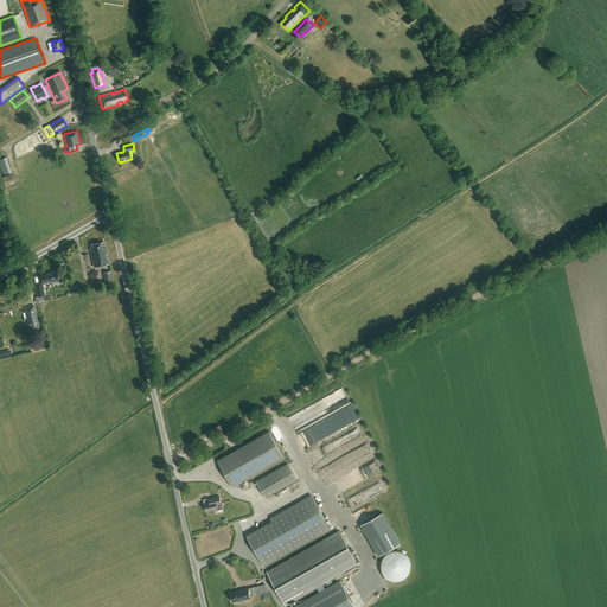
[(2,181),(13,179),(7,157),(0,159),(0,164),(4,176),(1,177),(2,181)]
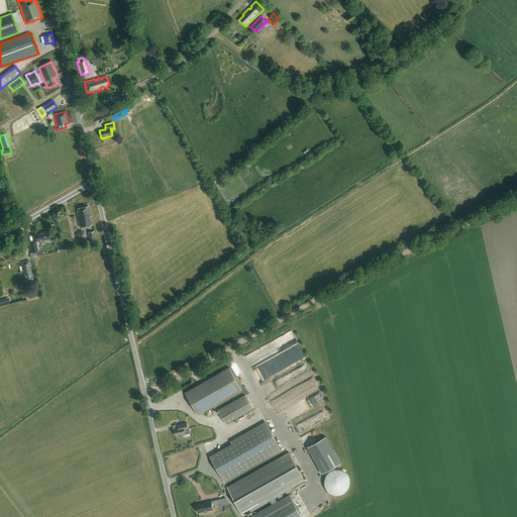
[(93,225),(92,220),(91,220),(90,217),(91,217),(89,206),(77,208),(78,212),(76,212),(80,227),(93,225)]
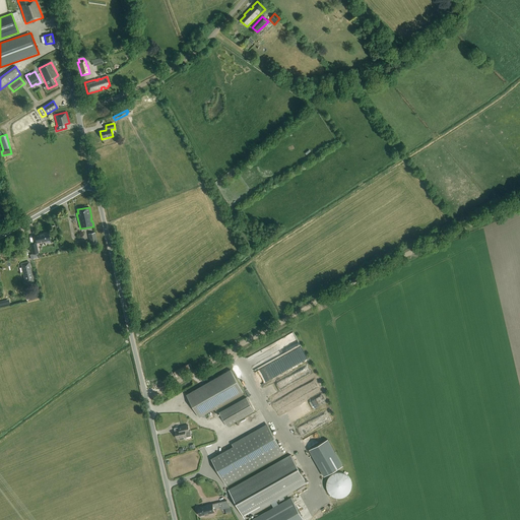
[(35,235),(36,243),(50,240),(49,233),(38,235),(38,234),(35,235)]
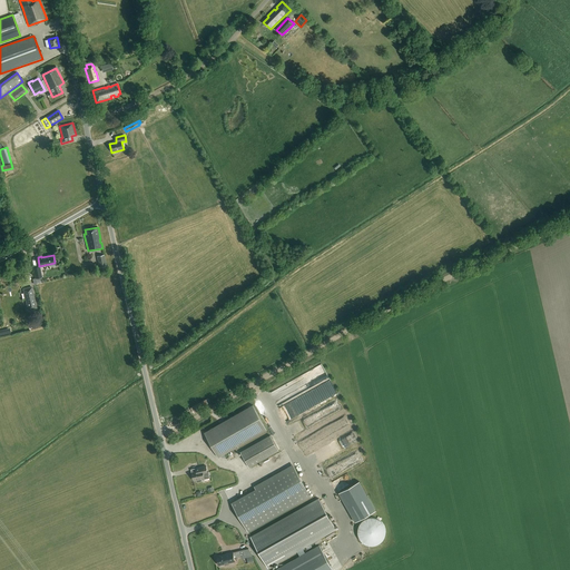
[(104,255),(97,257),(99,268),(106,266),(104,255)]
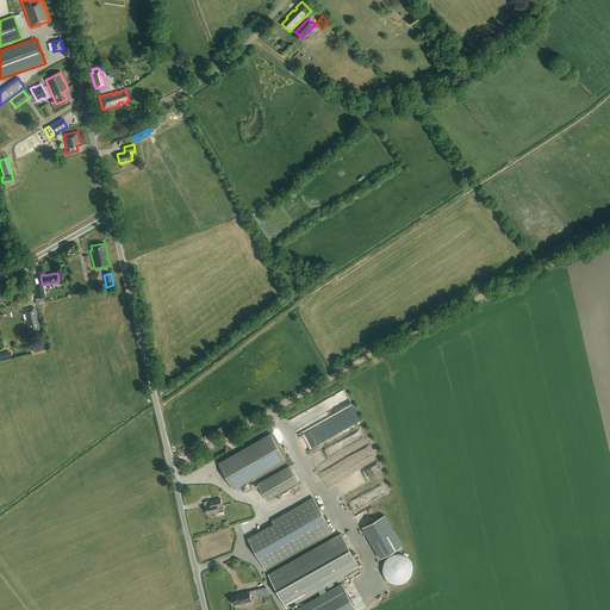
[(39,330),(33,307),(25,310),(30,331),(39,330)]
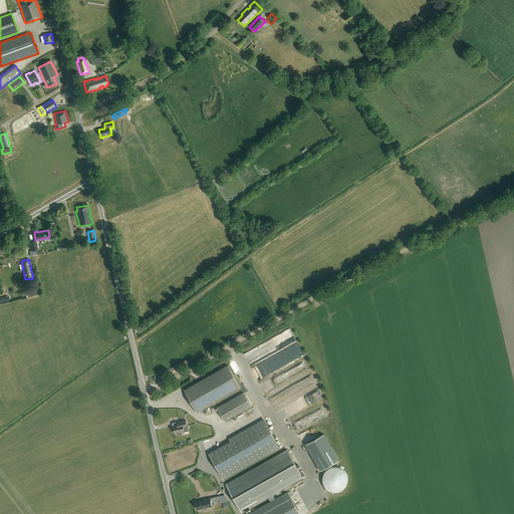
[(293,341),(296,340),(293,333),(295,331),(293,326),(286,329),(293,341)]
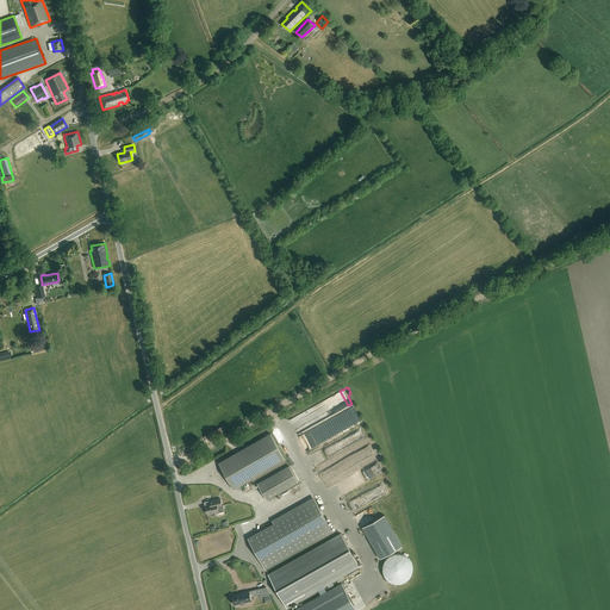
[(306,449),(361,423),(353,406),(298,433),(306,449)]
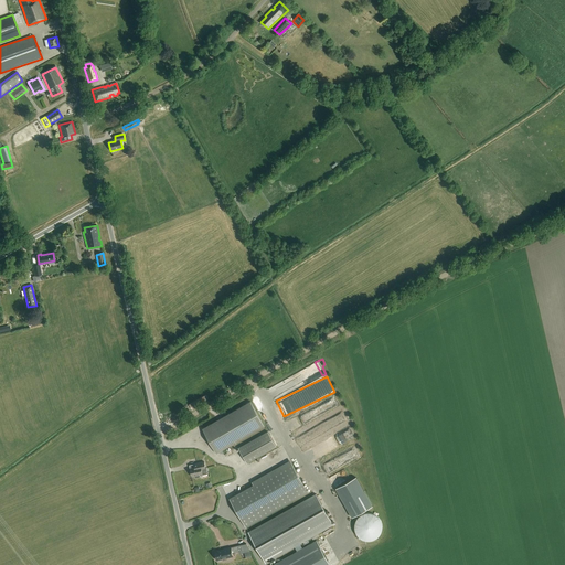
[(190,405),(192,409),(208,402),(205,400),(208,398),(205,395),(190,405)]
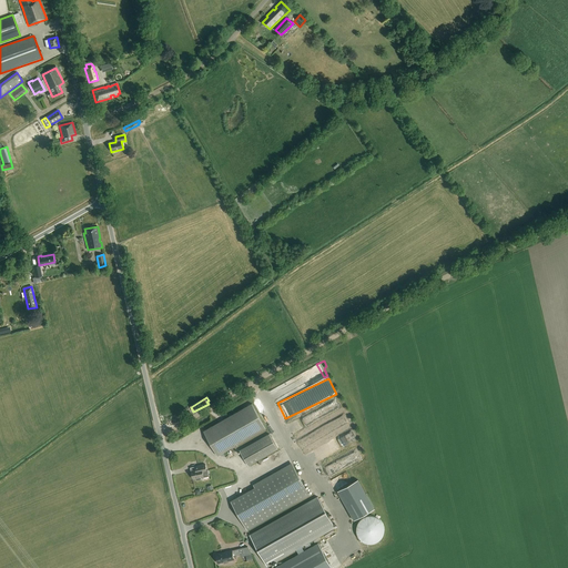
[(217,456),(230,449),(266,428),(252,404),(204,432),(217,456)]
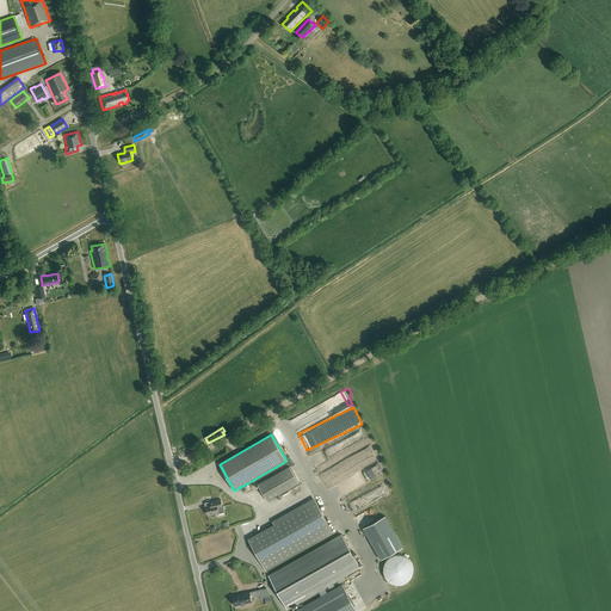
[(267,501),(300,483),(290,467),(258,485),(267,501)]
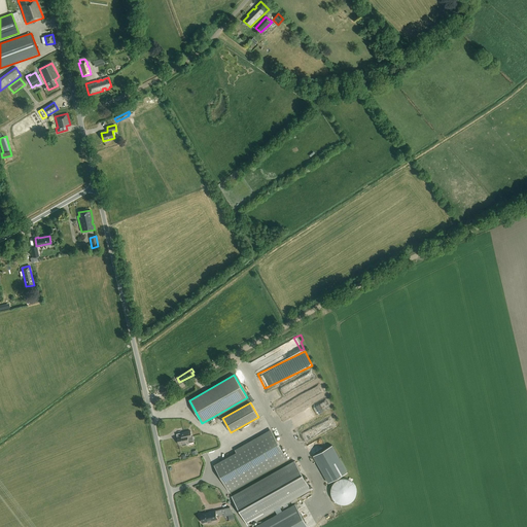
[(230,492),(287,459),(271,429),(235,450),(237,453),(214,465),(230,492)]
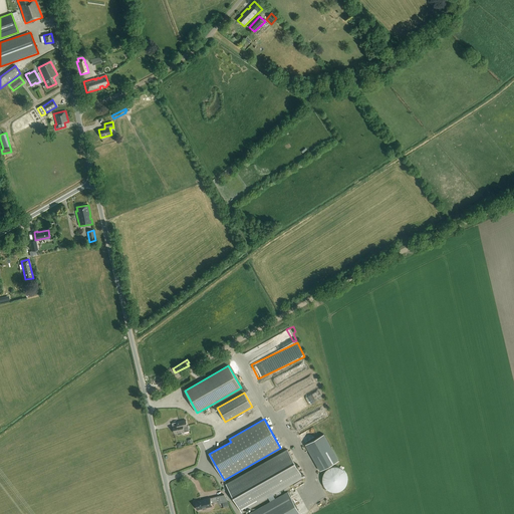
[(182,434),(182,432),(184,431),(185,433),(190,432),(188,426),(187,427),(186,421),(179,422),(179,425),(173,427),(175,433),(177,433),(177,435),(178,435),(181,435),(182,434)]
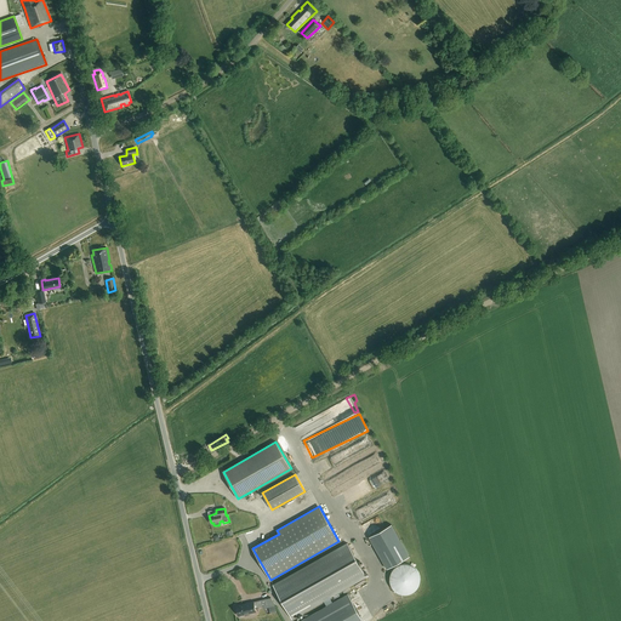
[(368,536),(386,568),(409,556),(391,524),(368,536)]
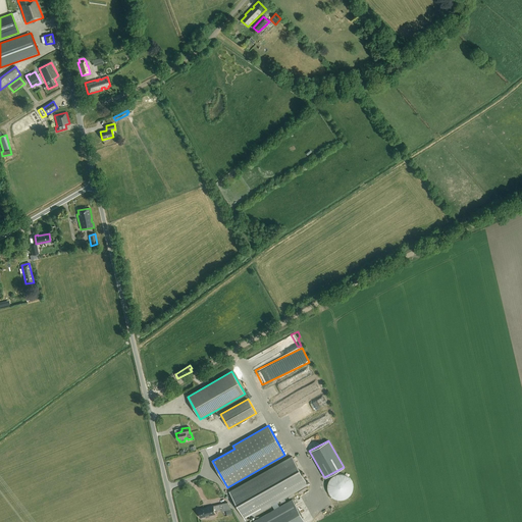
[(292,457),(229,492),(245,520),(308,485),(292,457)]
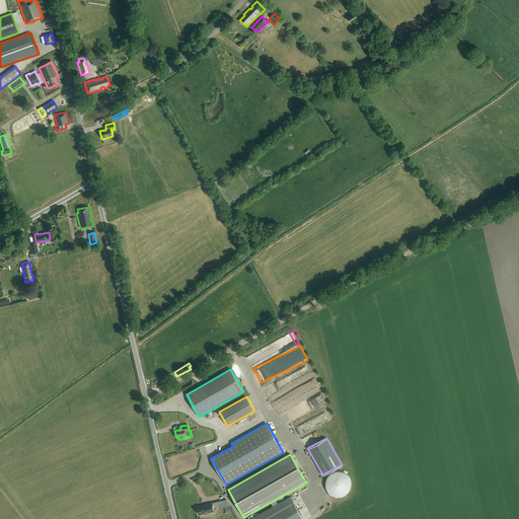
[(345,496),(346,495),(347,495),(348,494),(348,493),(349,493),(350,492),(350,491),(350,490),(351,489),(351,488),(351,487),(352,486),(352,485),(352,484),(351,483),(351,482),(351,480),(351,479),(350,478),(350,477),(349,477),(349,476),(348,475),(347,474),(346,474),(346,473),(345,473),(344,472),(343,472),(342,472),(341,471),(340,471),(339,471),(338,471),(337,471),(336,472),(335,472),(334,472),(332,473),(331,473),(330,474),(329,475),(328,476),(328,477),(327,477),(327,478),(326,479),(326,480),(326,482),(325,483),(325,484),(325,485),(325,486),(326,487),(326,488),(326,489),(327,490),(327,491),(327,492),(328,493),(329,493),(329,494),(330,495),(331,495),(332,496),(334,496),(335,497),(336,497),(337,497),(338,497),(339,497),(340,497),(341,497),(342,497),(343,497),(344,497),(344,496),(345,496)]
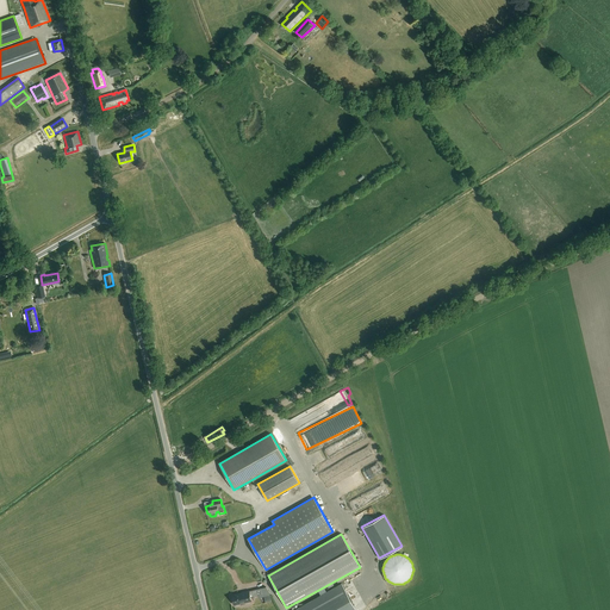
[(355,609),(341,584),(294,609),(355,609)]
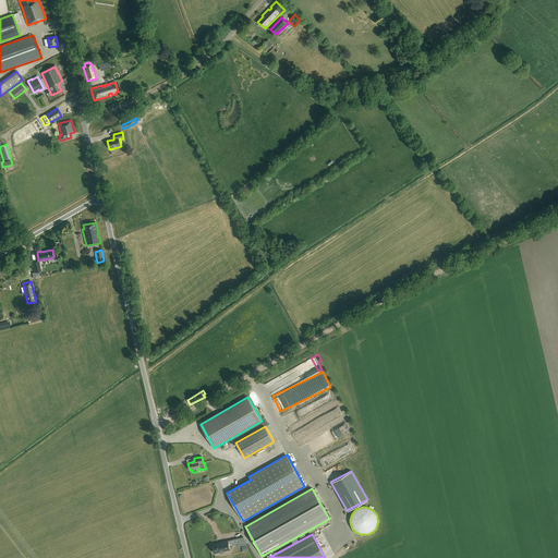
[(234,540),(230,541),(211,545),(214,554),(220,552),(220,554),(225,553),(223,552),(230,549),(229,546),(235,545),(234,540)]
